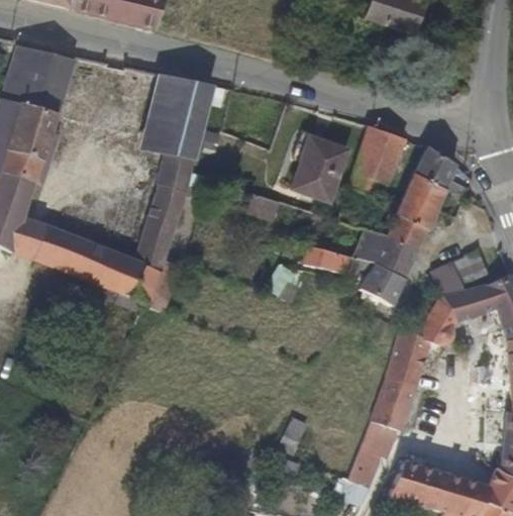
[(36,0),(72,9),(74,0),(36,0)]
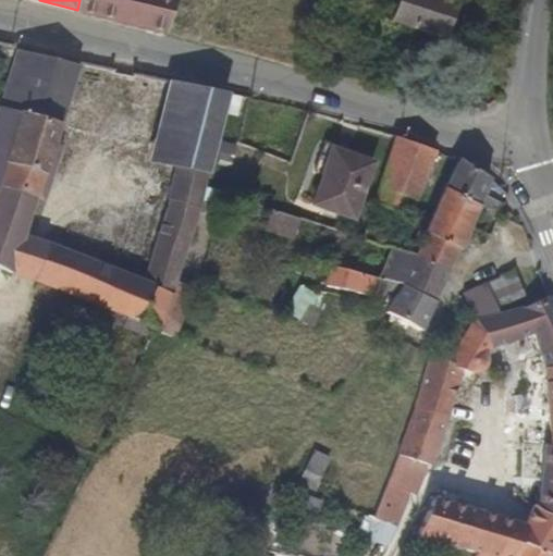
[(80,0),(77,10),(170,33),(181,0),(80,0)]
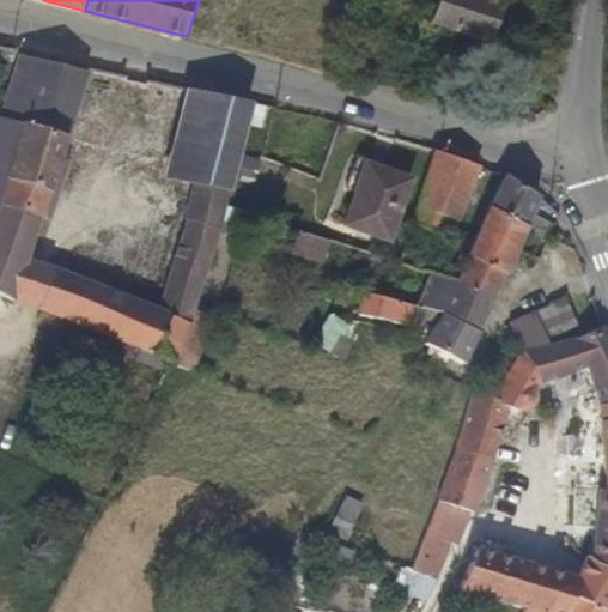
[(439,0),(432,22),(488,40),(500,4),(488,0),(439,0)]
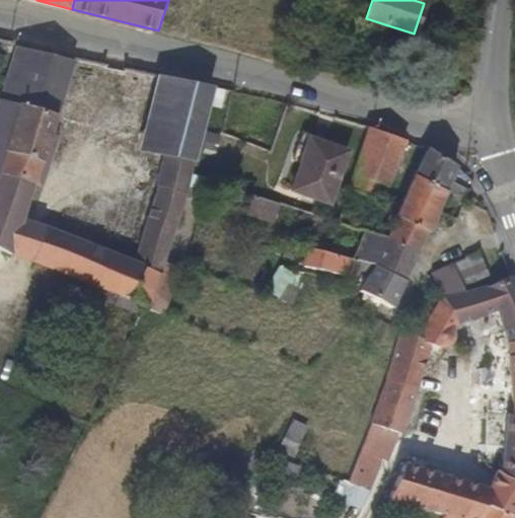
[(0,76),(0,164),(24,84),(27,85),(39,47),(11,40),(0,76)]
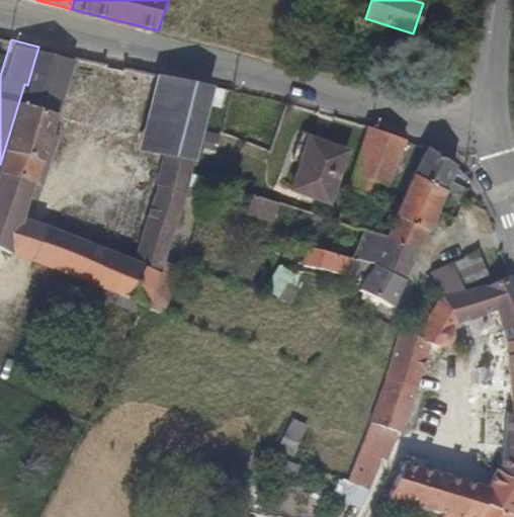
[(37,184),(46,186),(64,133),(55,131),(77,56),(38,47),(27,85),(24,84),(0,164),(0,247),(15,254),(37,184)]
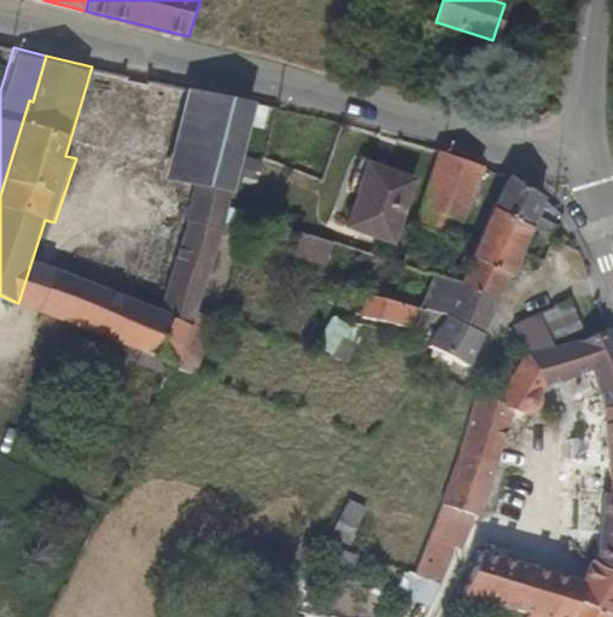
[(191,89),(170,173),(202,181),(234,190),(256,104),(191,89)]
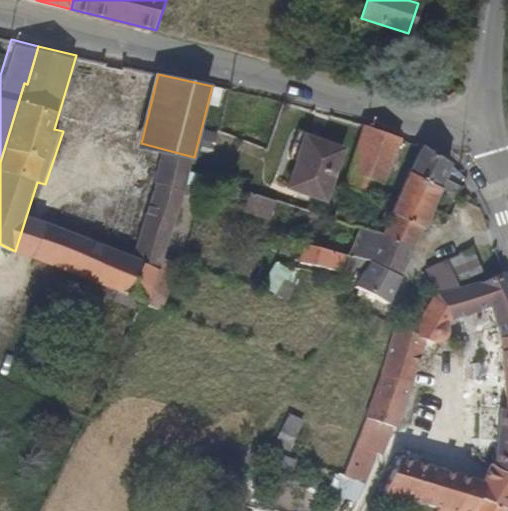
[(355,156),(390,168),(404,137),(365,124),(355,156)]
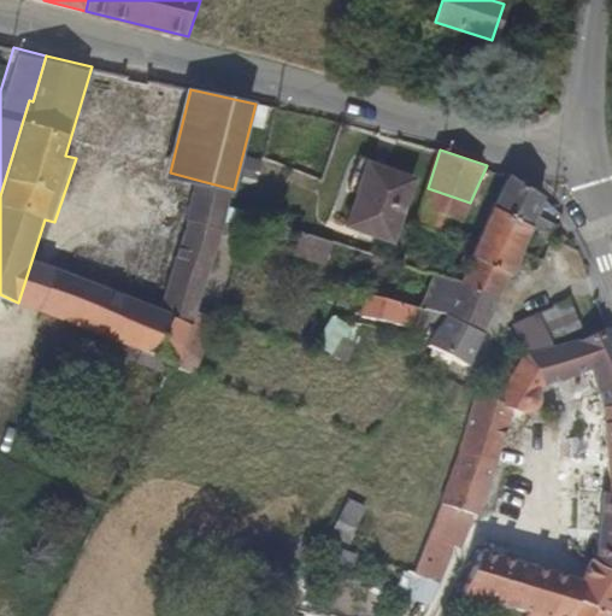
[(243,156),(239,180),(258,183),(263,159),(243,156)]
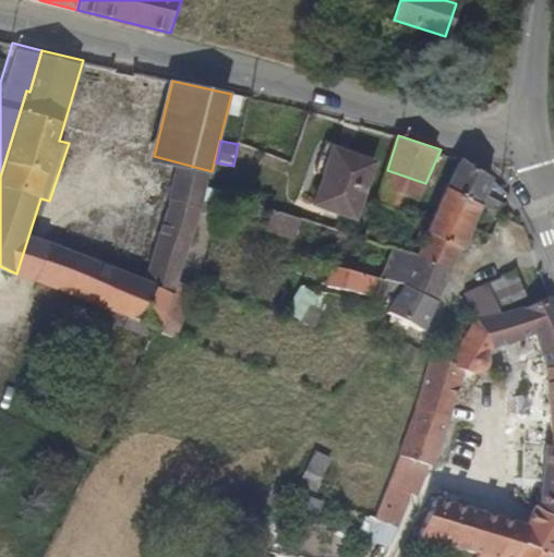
[(317,203),(357,216),(376,162),(336,149),(317,203)]
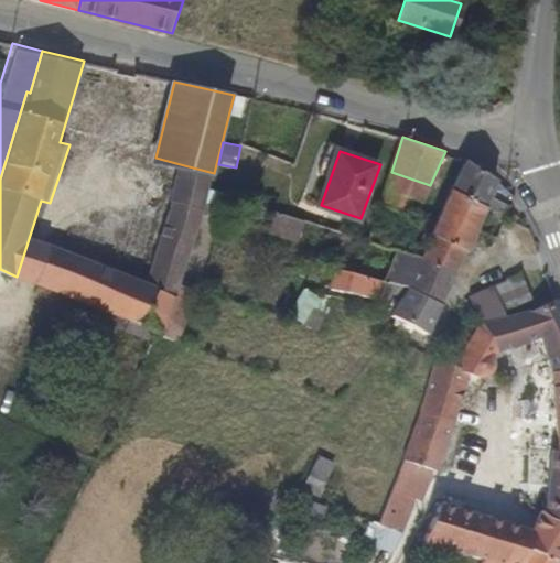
[(499,180),(469,160),(452,192),(488,208),(499,180)]
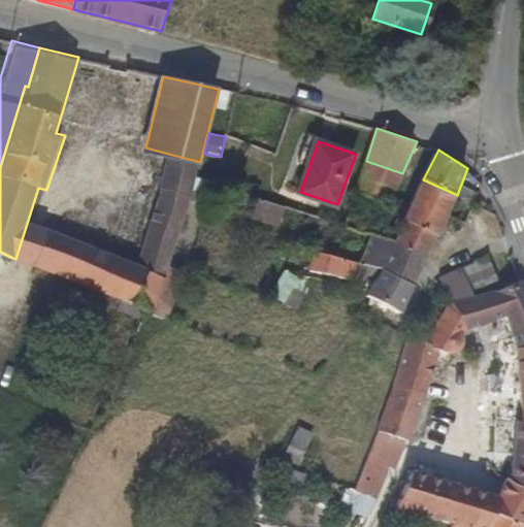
[(200,162),(172,155),(140,264),(47,229),(33,266),(149,310),(165,265),(184,215),(200,162)]
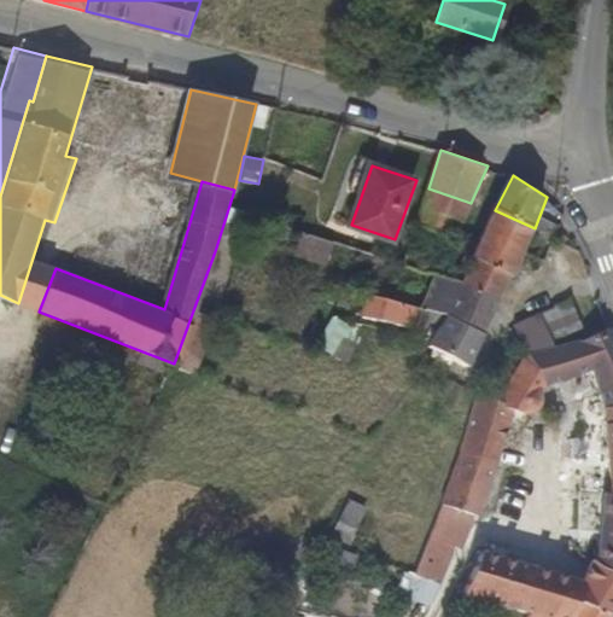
[(428,188),(416,225),(439,232),(444,216),(462,222),(471,203),(428,188)]
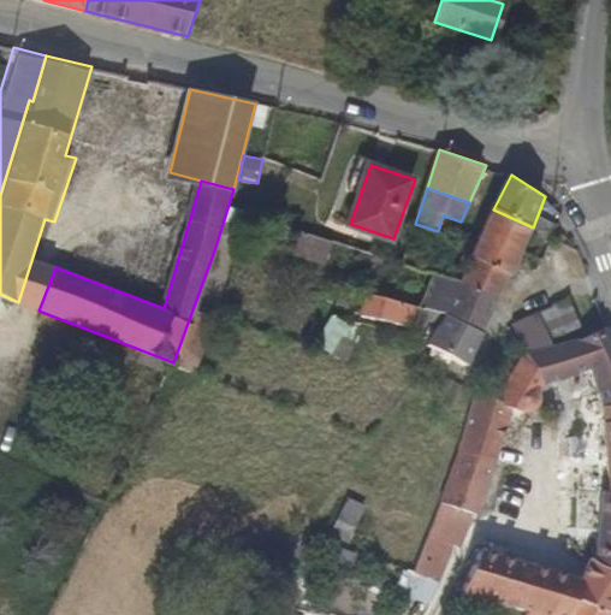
[(493,210),(480,234),(522,250),(533,228),(493,210)]
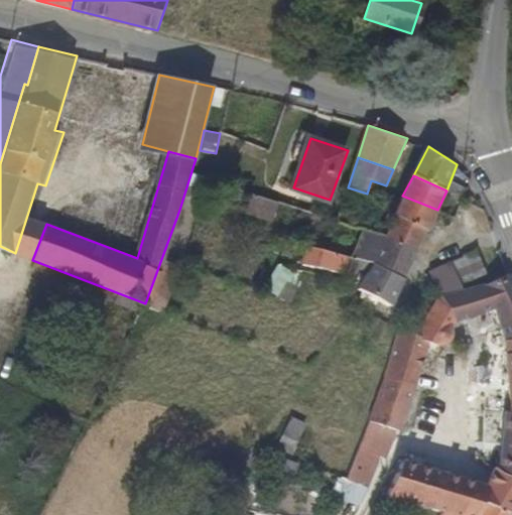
[(386,185),(371,180),(367,194),(381,199),(386,185)]
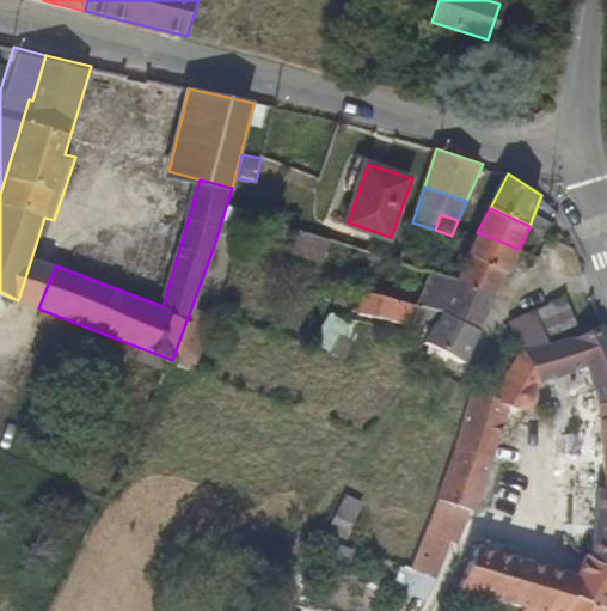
[(298,232),(294,256),(326,261),(330,237),(298,232)]
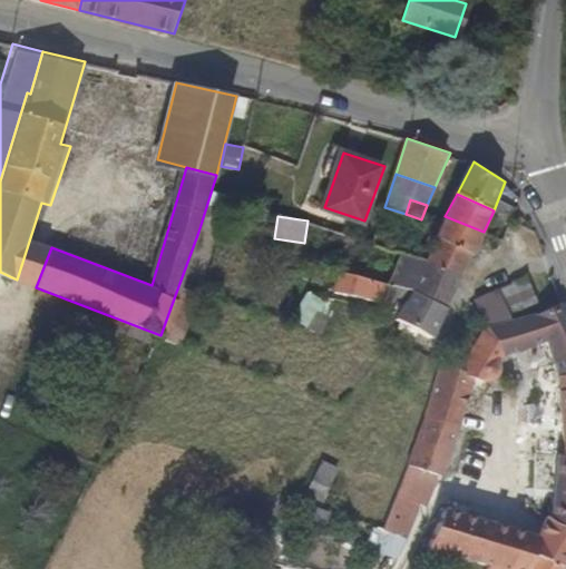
[(475,254),(484,232),(445,216),(438,229),(433,238),(475,254)]
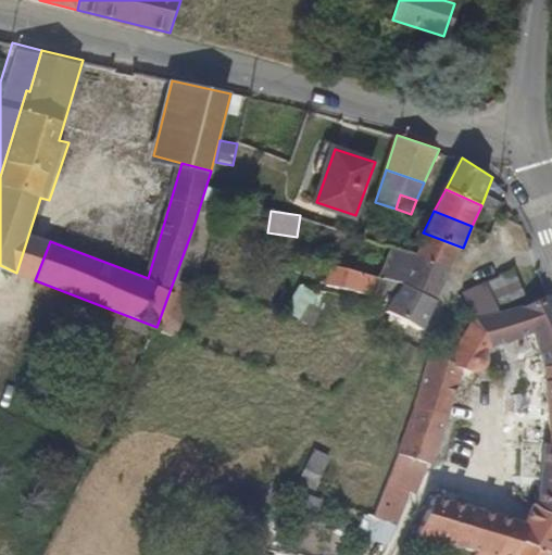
[(427,224),(423,222),(412,241),(417,243),(423,232),(427,224)]
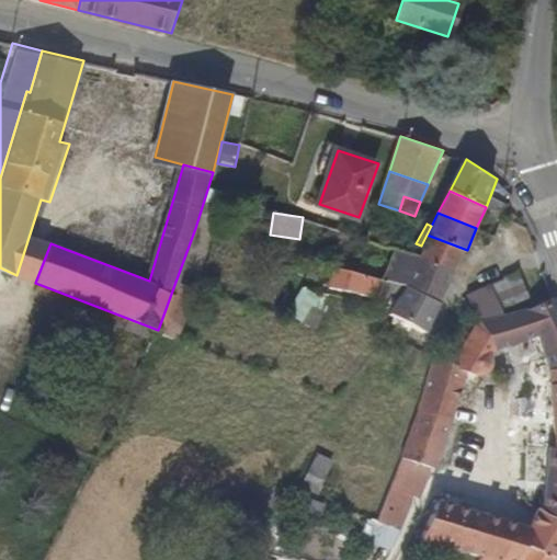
[(454,271),(467,250),(427,235),(421,246),(415,258),(454,271)]
